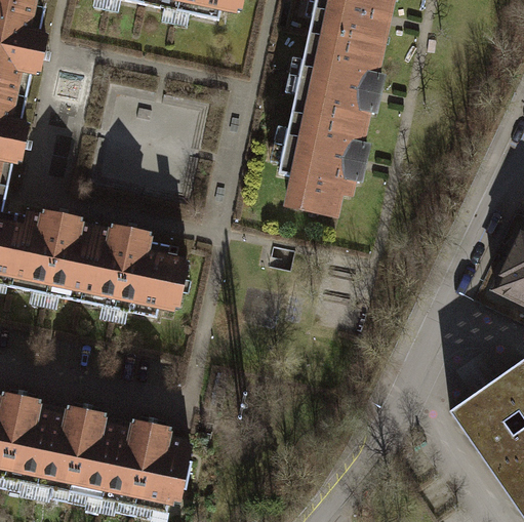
[(0,89),(27,95),(32,70),(38,72),(46,34),(40,33),(45,5),(33,2),(33,0),(0,0),(0,89)]
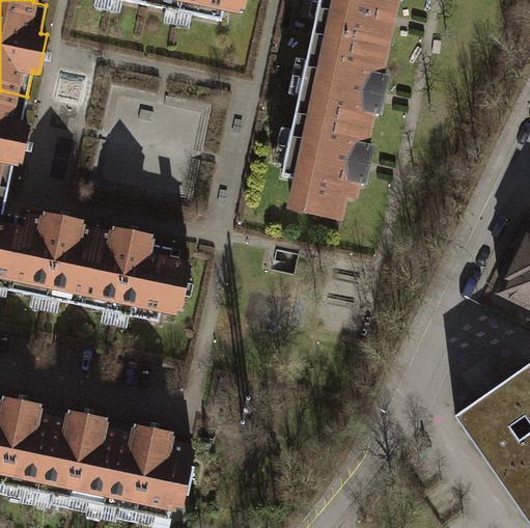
[(144,0),(144,2),(221,19),(224,6),(242,9),(243,0),(144,0)]
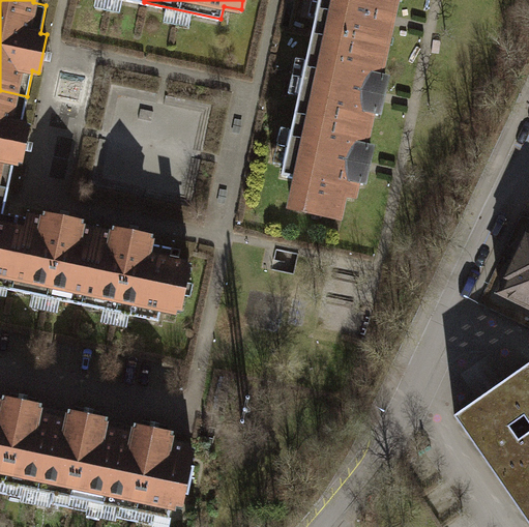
[(318,0),(312,31),(384,47),(393,0),(318,0)]
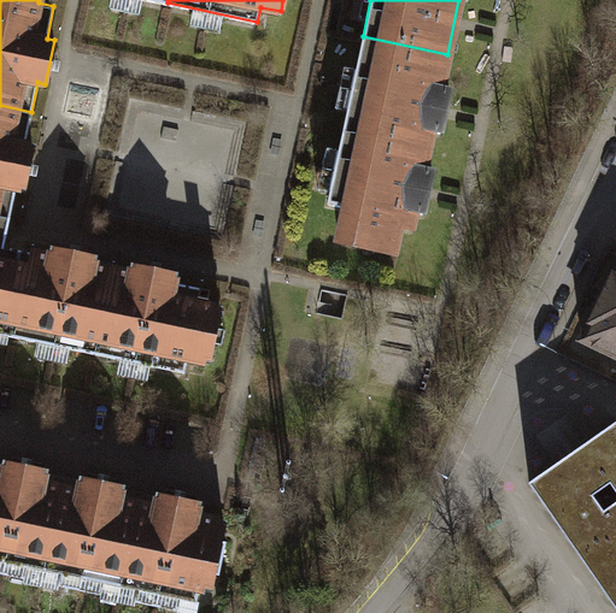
[(440,84),(447,54),(363,36),(342,129),(427,147),(430,129),(440,130),(450,87),(440,84)]
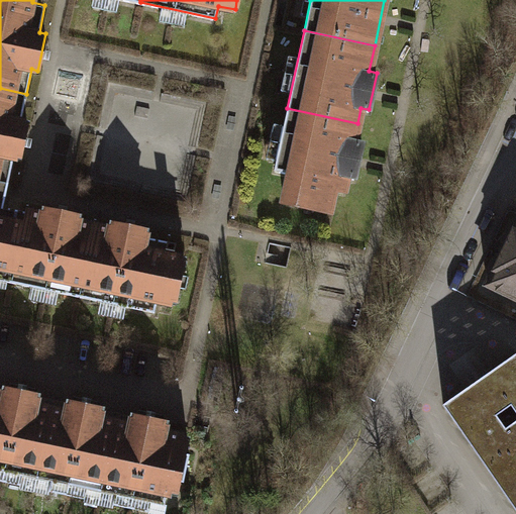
[(0,180),(8,182),(13,157),(19,158),(27,121),(20,119),(26,94),(0,88),(0,180)]
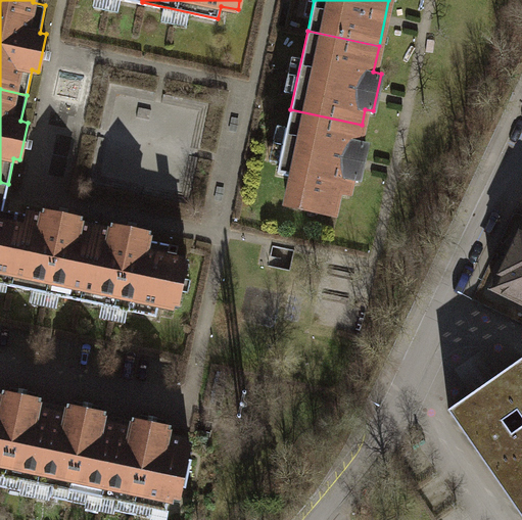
[(359,141),(362,125),(290,109),(277,172),(292,175),(286,202),(335,213),(339,191),(347,193),(350,178),(358,180),(366,142),(359,141)]
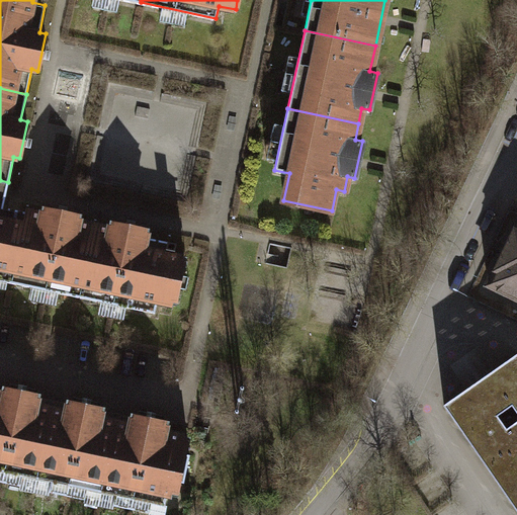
[(0,278),(11,281),(26,210),(3,205),(8,182),(0,180),(0,278)]
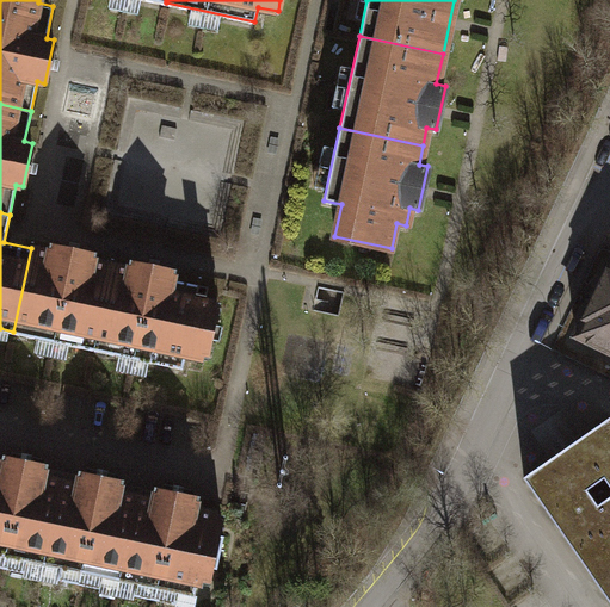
[(13,332),(93,348),(111,265),(93,261),(94,254),(50,245),(49,252),(31,248),(13,332)]
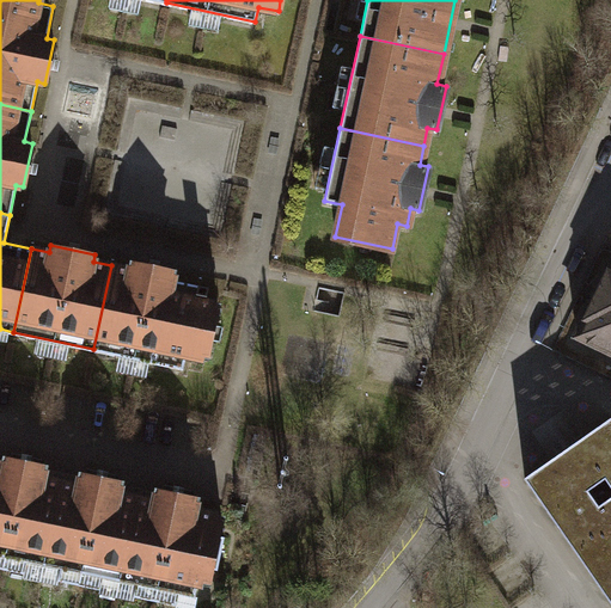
[(610,260),(576,335),(610,350),(610,260)]
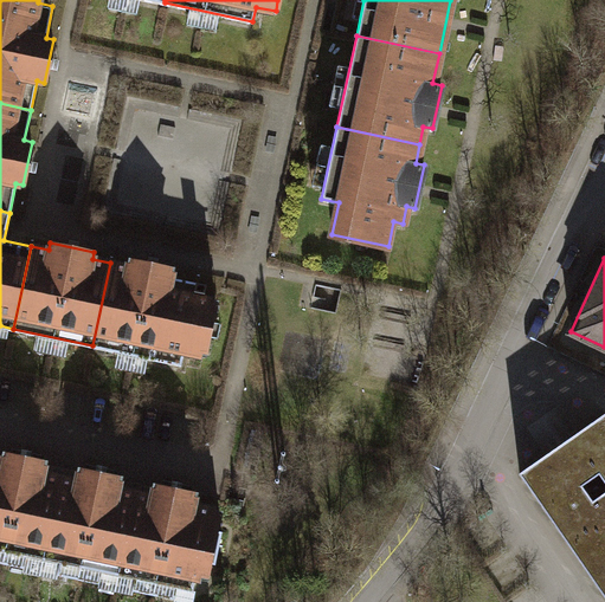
[(128,266),(110,263),(92,345),(181,363),(184,349),(204,354),(216,301),(195,296),(197,290),(204,292),(206,283),(172,276),(173,269),(129,259),(128,266)]
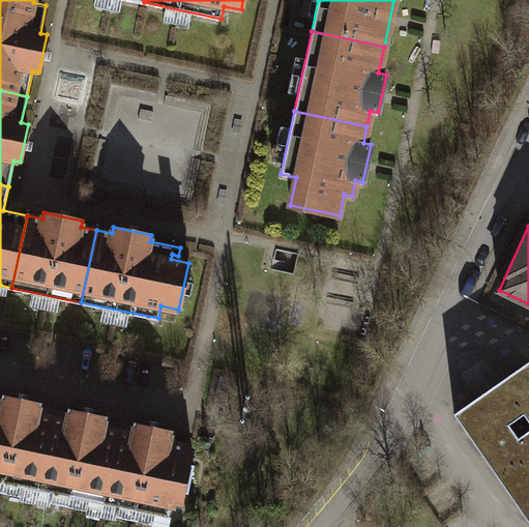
[(528,359),(491,386),(453,412),(528,521),(528,359)]
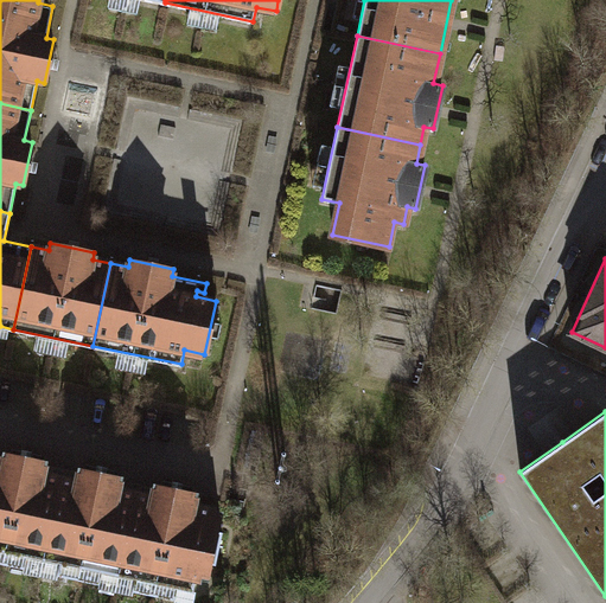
[(26,555),(43,557),(59,478),(43,474),(45,461),(4,453),(1,464),(0,464),(0,560),(24,566),(26,555)]
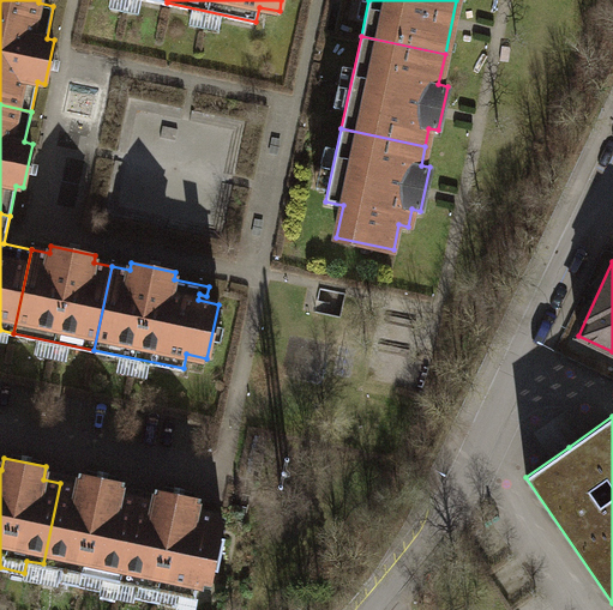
[(102,577),(120,580),(137,499),(120,495),(122,483),(80,473),(78,487),(60,483),(43,563),(60,567),(58,580),(100,589),(102,577)]
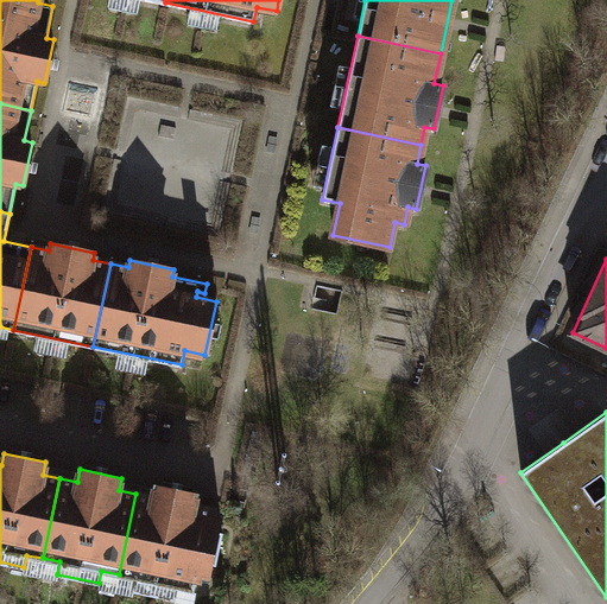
[(152,497),(136,494),(119,574),(136,578),(133,590),(175,598),(177,586),(194,590),(196,576),(204,577),(207,561),(215,564),(222,531),(214,529),(219,510),(194,506),(196,494),(155,485),(152,497)]
